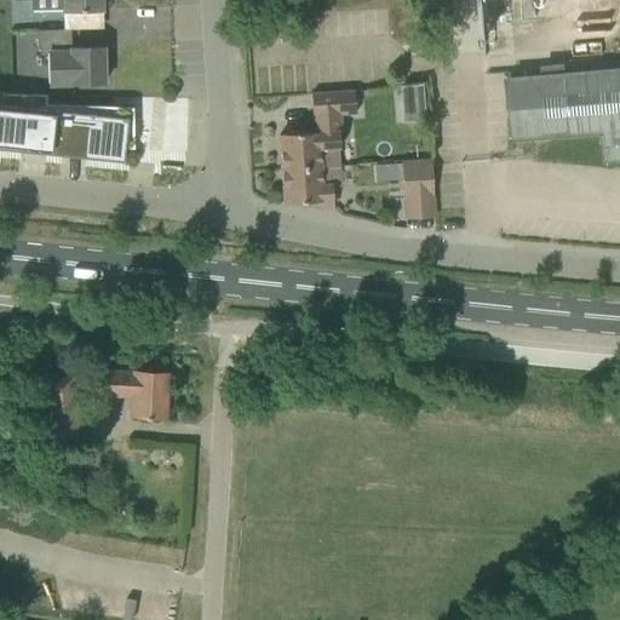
[(12,0),(12,3),(30,1),(29,0),(63,0),(63,11),(102,10),(101,0),(12,0)]
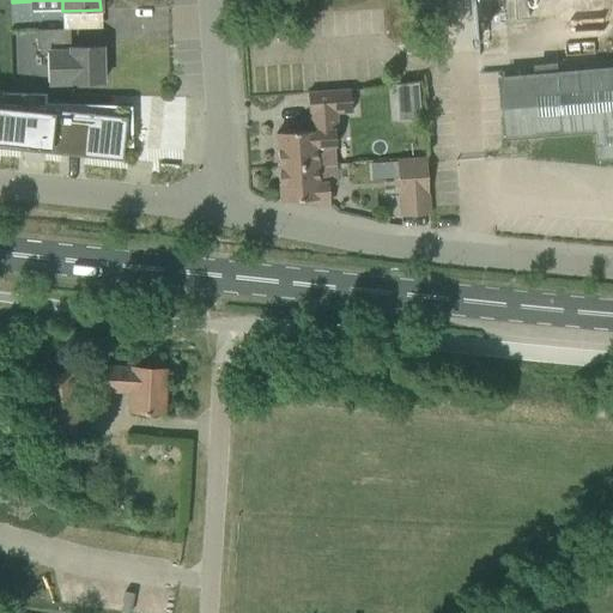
[(70,29),(36,30),(37,49),(47,49),(48,84),(102,83),(102,47),(70,48),(70,29)]
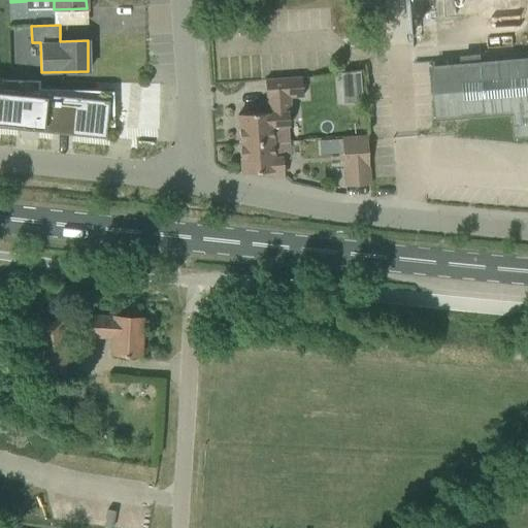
[(527,59),(433,67),(437,119),(513,112),(514,112),(515,137),(527,136),(527,59)]
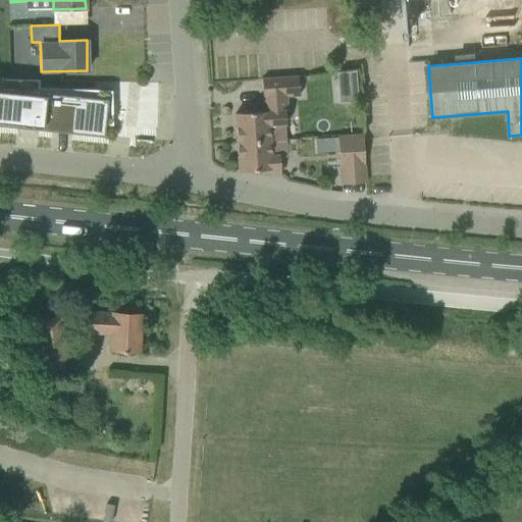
[(342,70),(341,100),(360,101),(360,70),(342,70)]
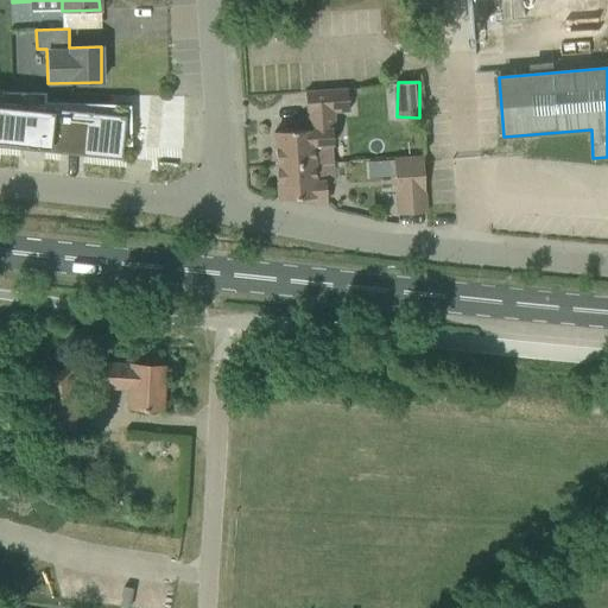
[(333,163),(330,131),(335,130),(334,114),(348,113),(348,111),(347,90),(304,93),(305,114),(306,131),(297,131),(273,132),(276,168),(333,163)]
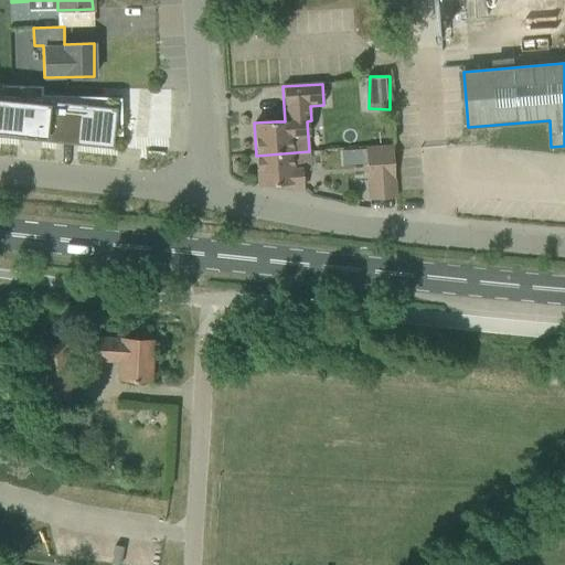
[(0,135),(112,147),(113,136),(121,135),(121,132),(119,132),(119,116),(121,115),(120,98),(41,99),(42,86),(0,85),(0,135)]
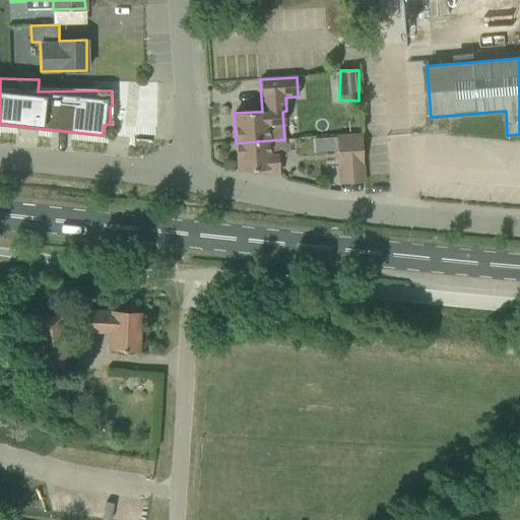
[(336,135),(339,183),(364,182),(361,134),(336,135)]
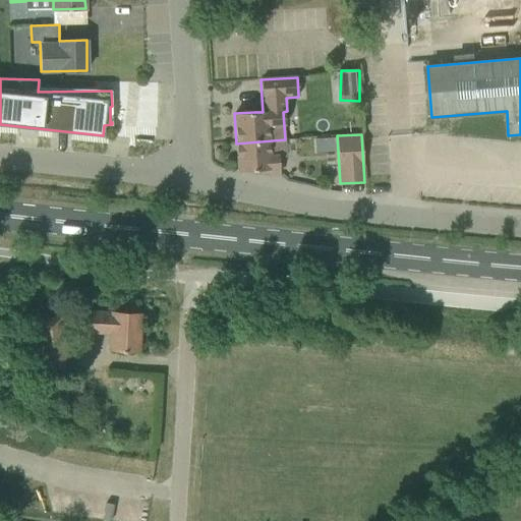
[(285,139),(236,143),(238,171),(279,168),(279,159),(286,158),(285,139)]
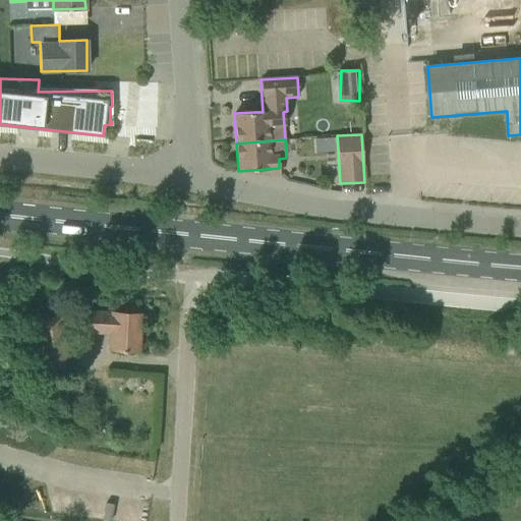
[(109,349),(117,350),(137,351),(139,314),(72,310),(71,331),(110,333),(109,349)]
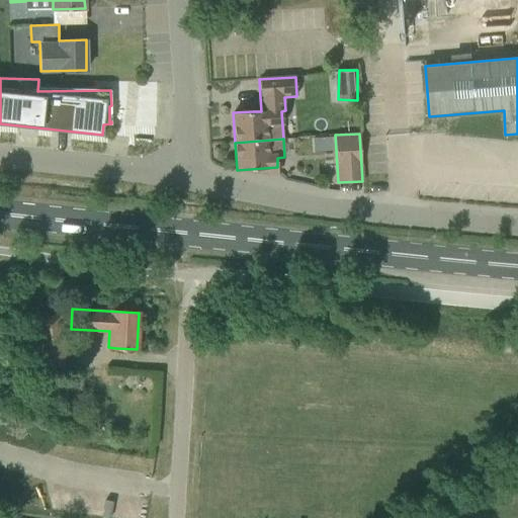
[(36,317),(40,360),(66,357),(62,315),(36,317)]
